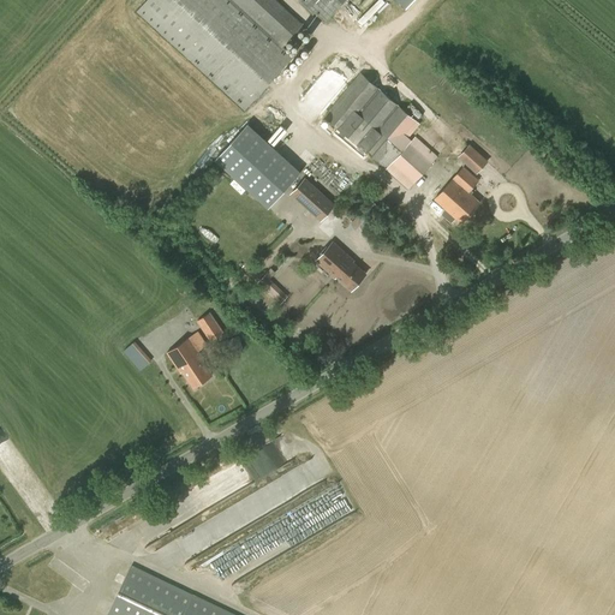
[(145,0),(136,11),(244,111),(293,57),(284,47),(303,25),(275,0),(300,0),(324,22),(345,0),(145,0)]
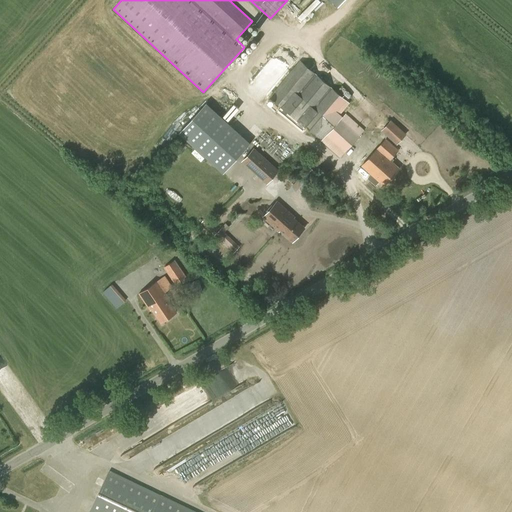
[(346,113),(344,116),(342,118),(339,115),(341,113),(339,110),(347,100),(300,60),(269,97),(322,140),(340,157),(364,131),(346,113)]
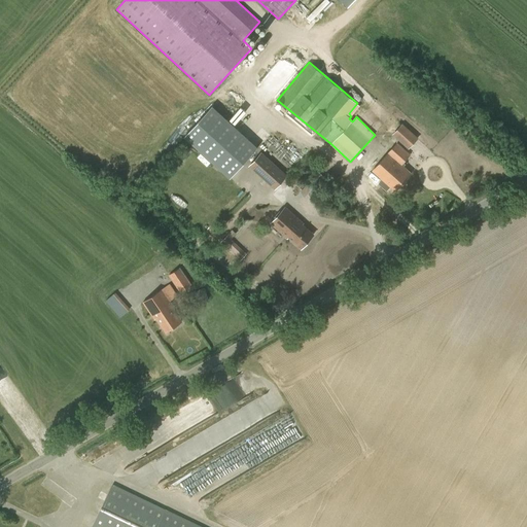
[(212,105),(184,136),(230,178),(257,147),(212,105)]
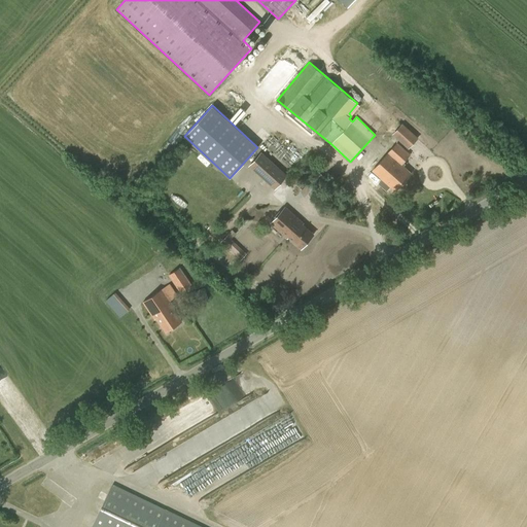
[(397,130),(393,134),(409,148),(418,138),(402,124),(397,130)]
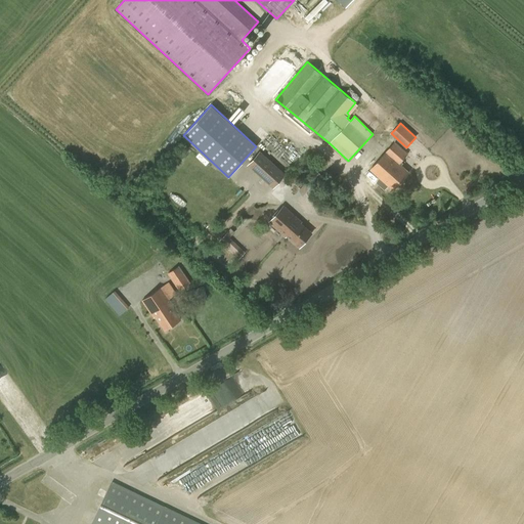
[(385,189),(388,185),(393,190),(409,172),(401,166),(403,164),(400,161),(407,154),(395,142),(369,170),(377,175),(369,183),(373,185),(374,184),(374,185),(377,182),(385,189)]
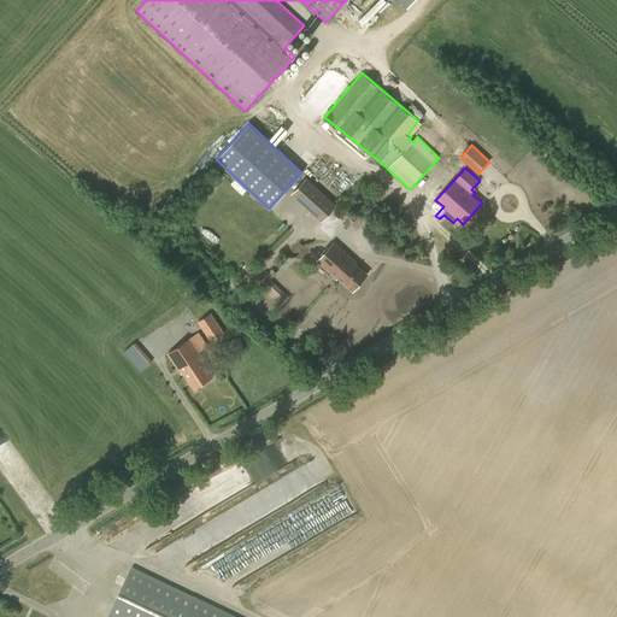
[(322,221),(335,206),(306,180),(293,194),(322,221)]
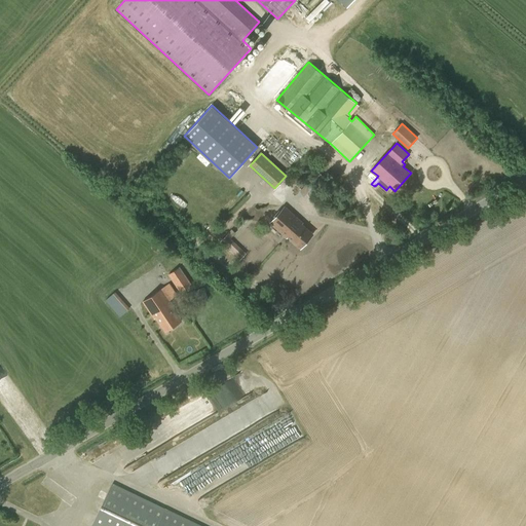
[(318,172),(309,182),(314,187),(324,177),(318,172)]
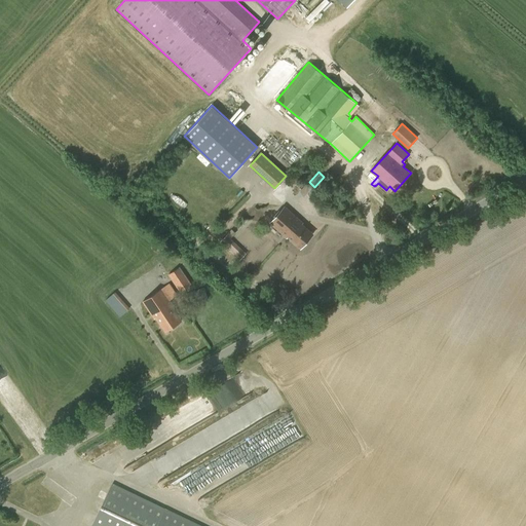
[(314,187),(309,182),(302,188),(308,194),(314,187)]
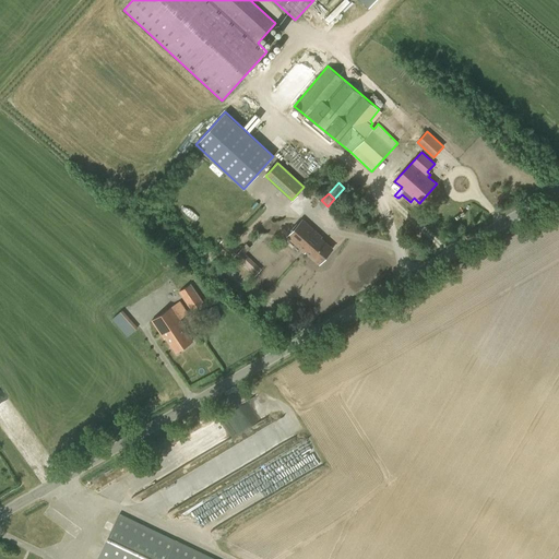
[(302,219),(287,236),(305,252),(306,251),(320,263),(333,249),(321,238),(322,237),(302,219)]
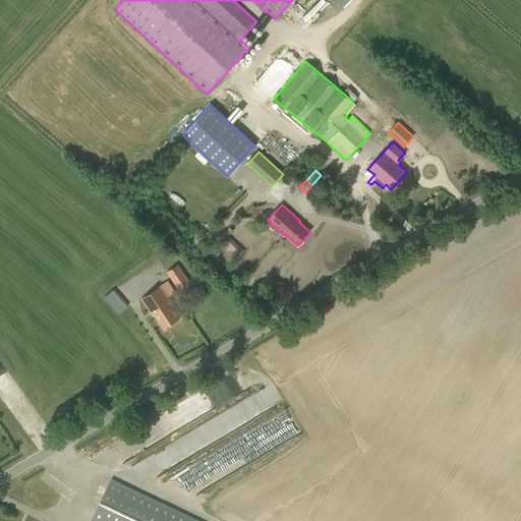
[(225,233),(218,239),(237,257),(244,251),(225,233)]
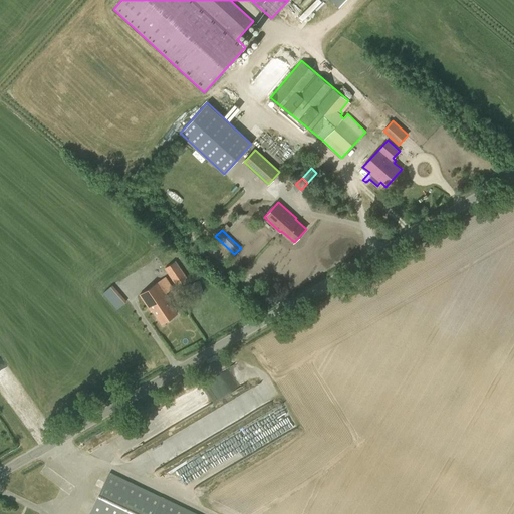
[(176,285),(187,277),(176,260),(167,267),(165,268),(176,285)]
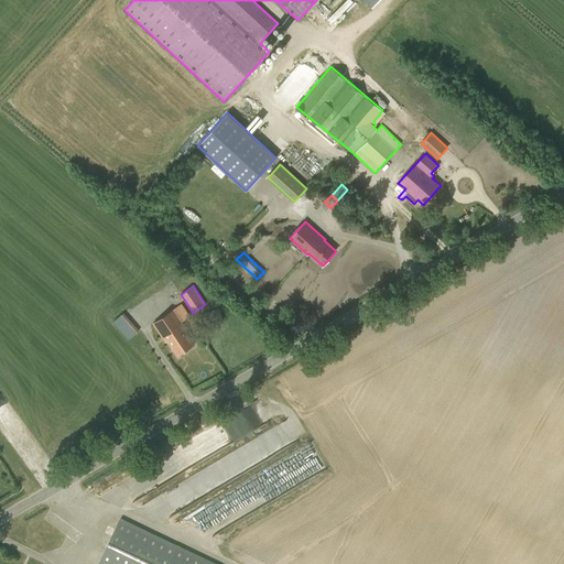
[(173,308),(153,323),(165,342),(166,340),(176,356),(195,344),(186,331),(187,329),(173,308)]
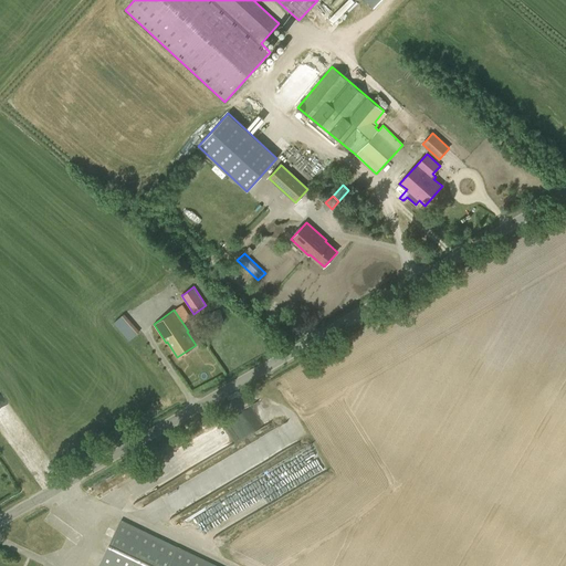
[(210,314),(203,316),(207,327),(223,323),(221,311),(210,314)]
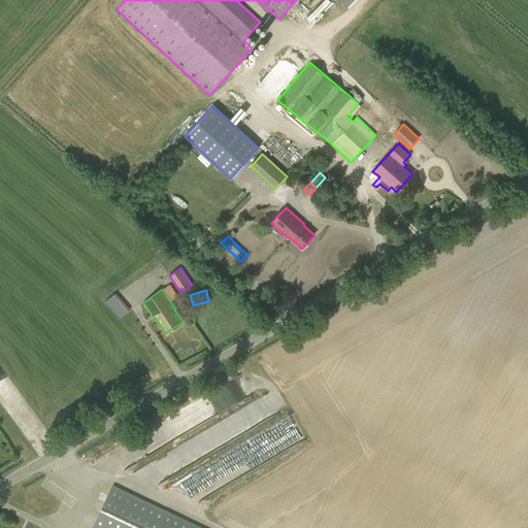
[(116,293),(106,301),(121,318),(130,309),(116,293)]
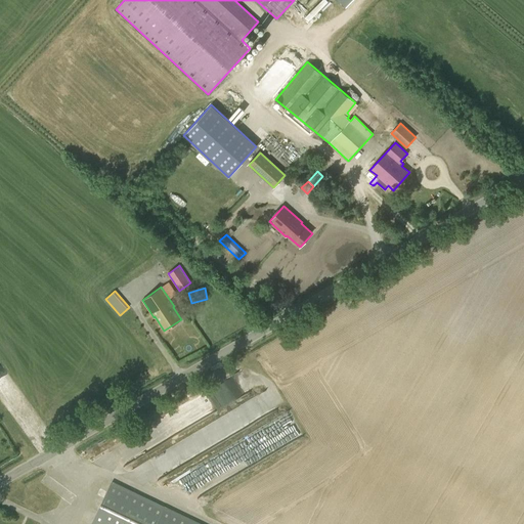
[(185,403),(195,422),(252,392),(242,373),(185,403)]
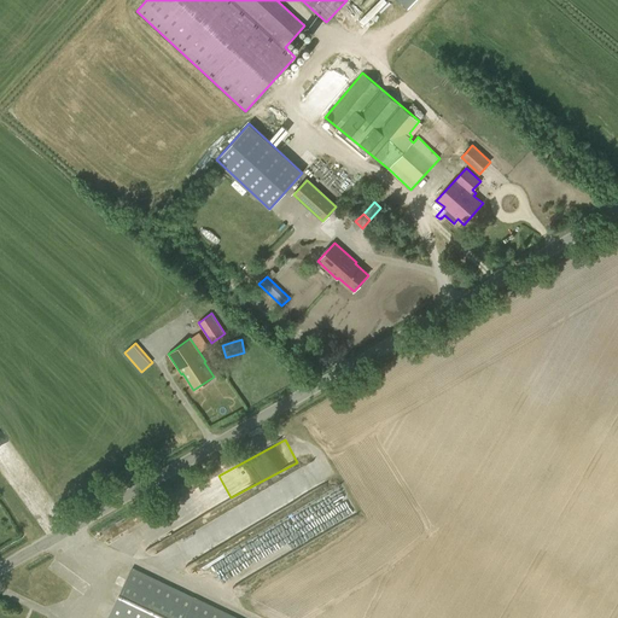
[(273,524),(289,552),(312,538),(302,523),(295,526),(289,516),(273,524)]
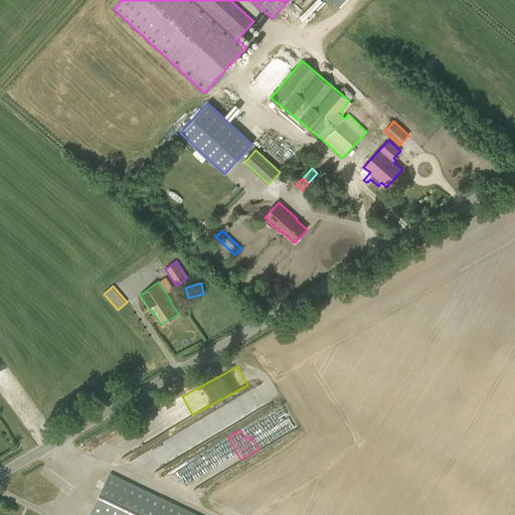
[(89,514),(198,514),(110,473),(89,514)]
